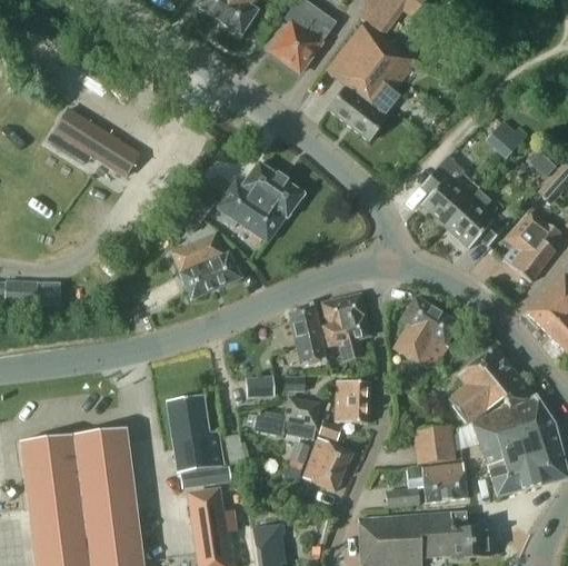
[(199,0),(196,5),(240,35),(257,10),(251,7),(255,0),(199,0)]
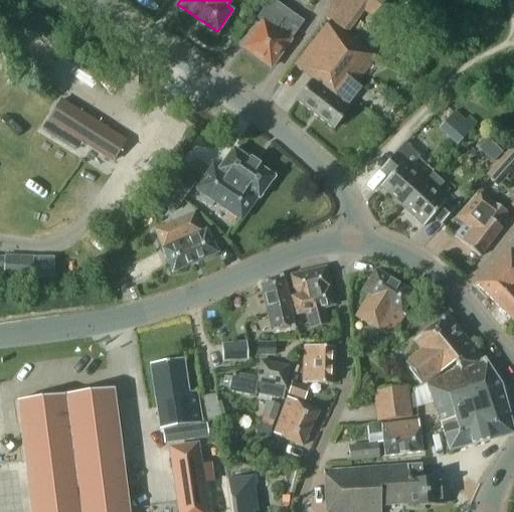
[(261,23),(243,46),(271,65),(304,19),(290,9),(288,12),(271,0),(269,0),(254,19),(261,23)]
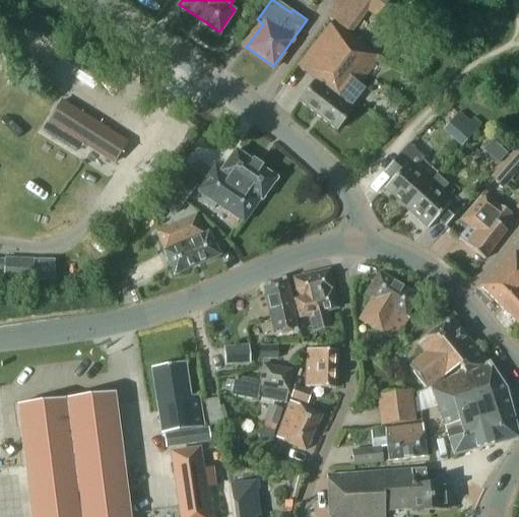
[(347,0),(334,19),(333,18),(298,64),(316,78),(300,100),(337,128),(352,109),(347,105),(362,87),(358,84),(380,55),(350,33),(375,0),(347,0)]
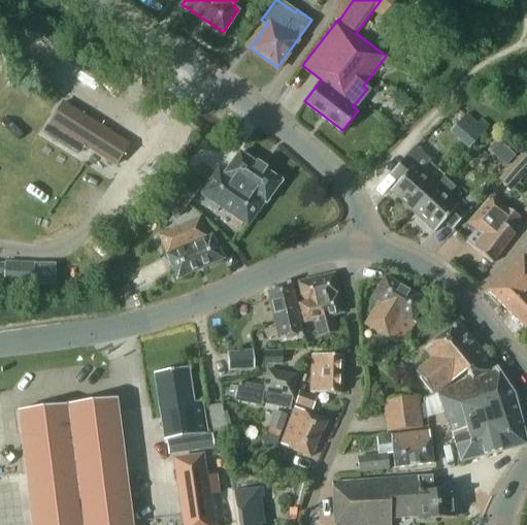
[(130,141),(63,99),(48,122),(117,164),(130,141)]
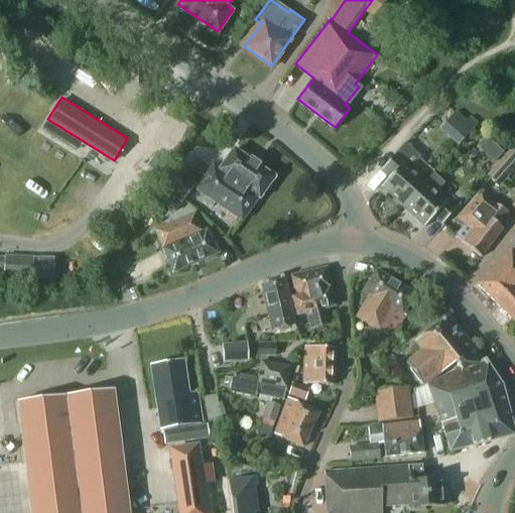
[(457,109),(446,121),(465,137),(479,121),(471,114),(468,119),(457,109)]
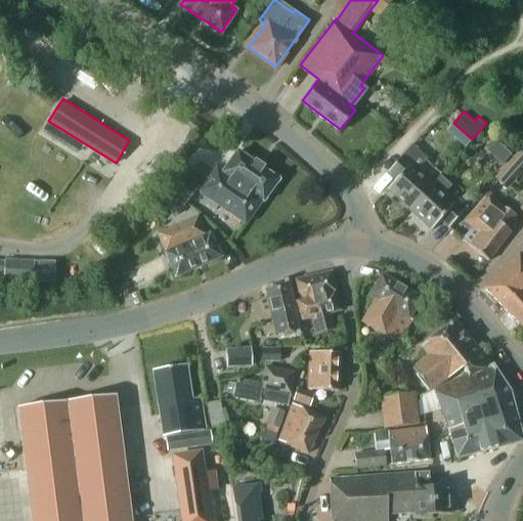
[(432,183),(432,182),(418,169),(428,158),(412,143),(406,149),(388,170),(396,178),(387,188),(409,208),(432,183)]
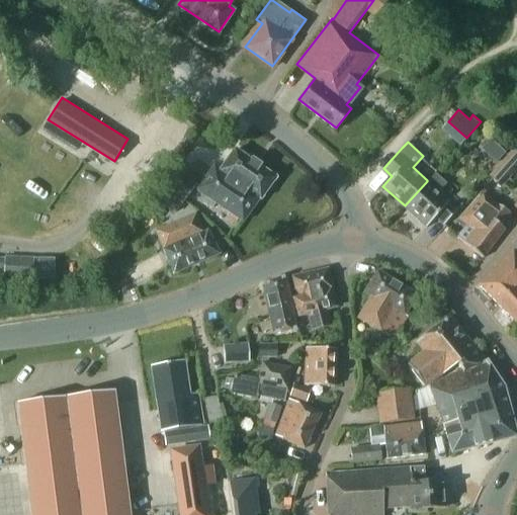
[(516,144),(489,175),(501,185),(516,166),(516,144)]
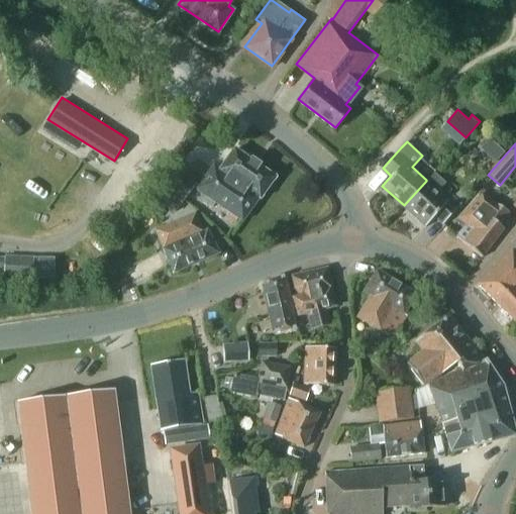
[(276,176),(233,146),(219,168),(213,164),(196,188),(242,219),(260,197),(261,198),(276,176)]
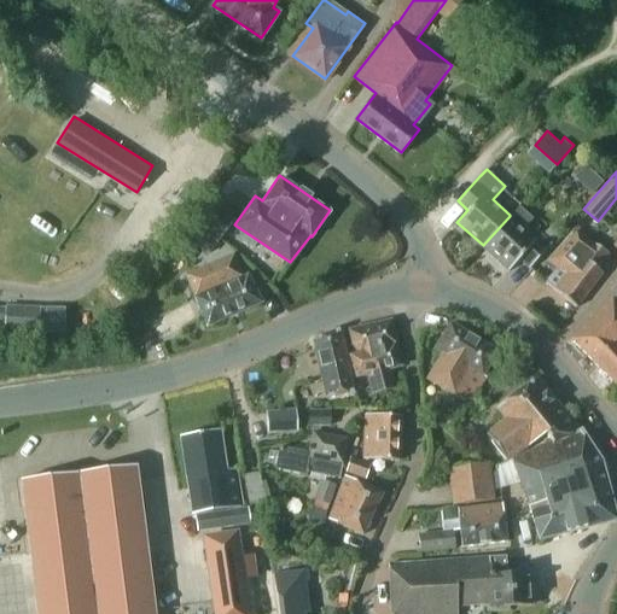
[(197,220),(213,232),(220,237),(221,235),(234,217),(211,200),(197,220)]
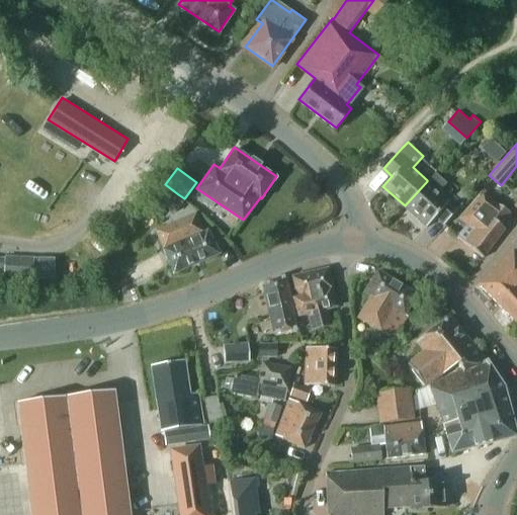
[(427,181),(405,205),(427,226),(435,217),(444,224),(462,202),(453,194),(448,200),(438,190),(446,182),(435,172),(427,180),(427,181)]
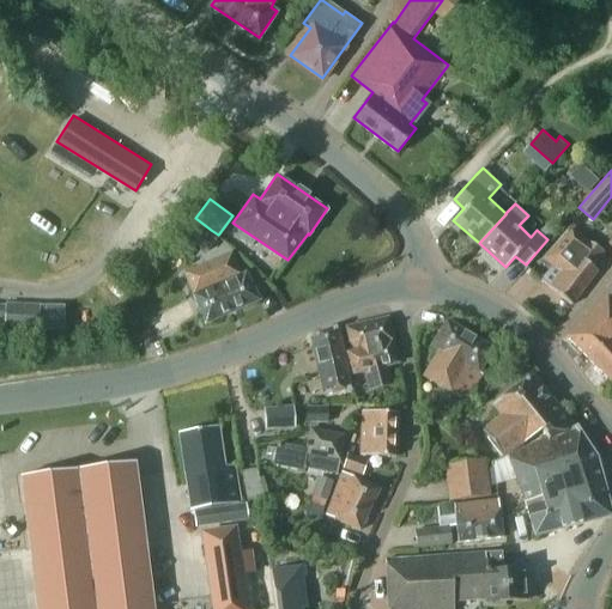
[(207,253),(217,241),(193,223),(183,235),(207,253)]
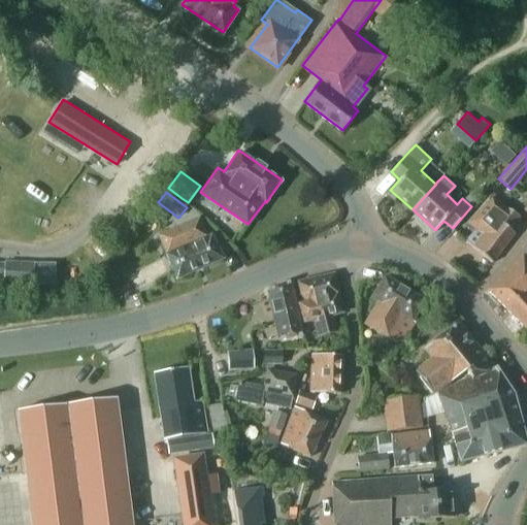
[(505,206),(491,196),(483,205),(485,207),(468,227),(473,231),(466,239),(493,261),(516,232),(511,228),(520,215),(505,206)]
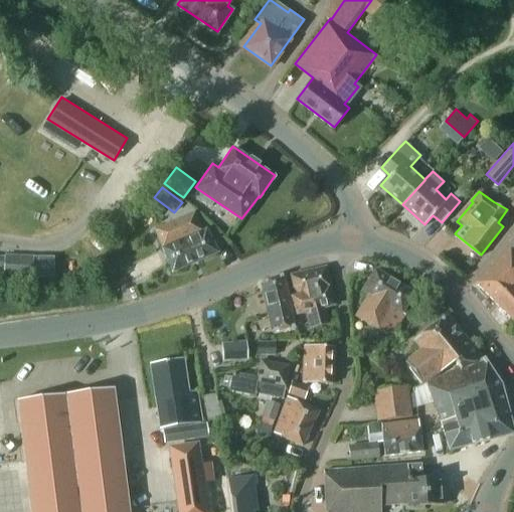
[(207,227),(202,229),(194,211),(155,228),(173,270),(217,251),(207,227)]
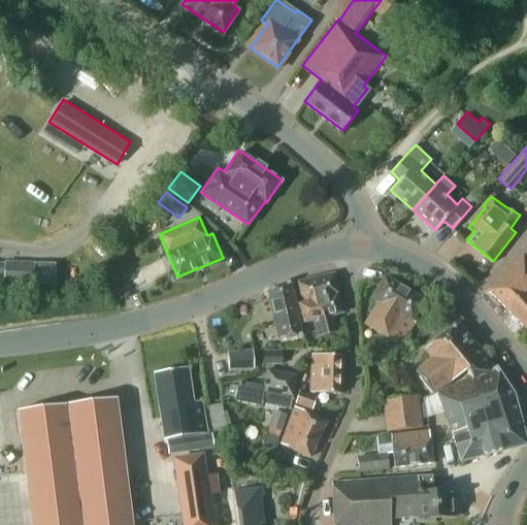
[(526,257),(523,253),(488,288),(523,324),(526,320),(526,257)]
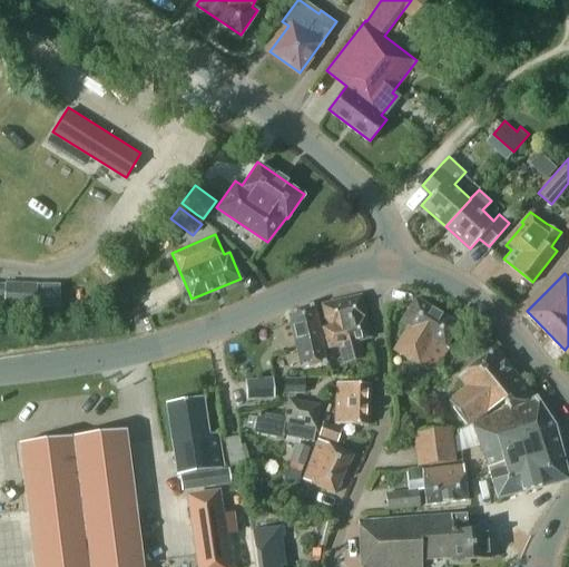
[(37,282),(5,281),(3,305),(36,306),(37,282)]
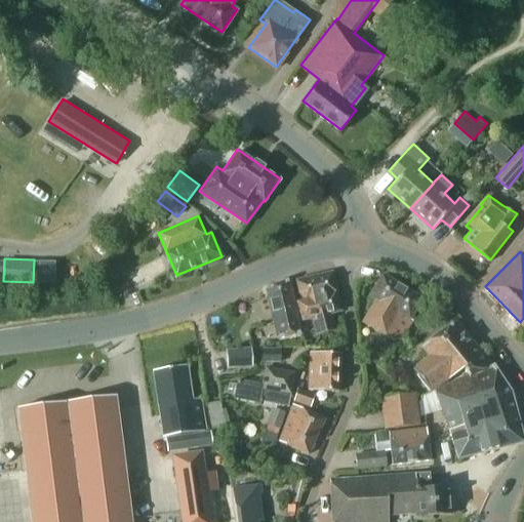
[(147,280),(139,266),(128,272),(135,286),(147,280)]
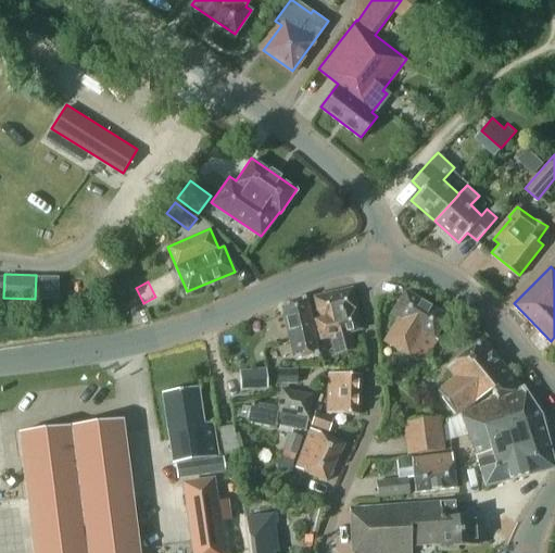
[(357,309),(352,286),(314,296),(318,317),(315,317),(319,338),(330,335),(333,351),(355,347),(351,330),(360,328),(355,309),(357,309)]
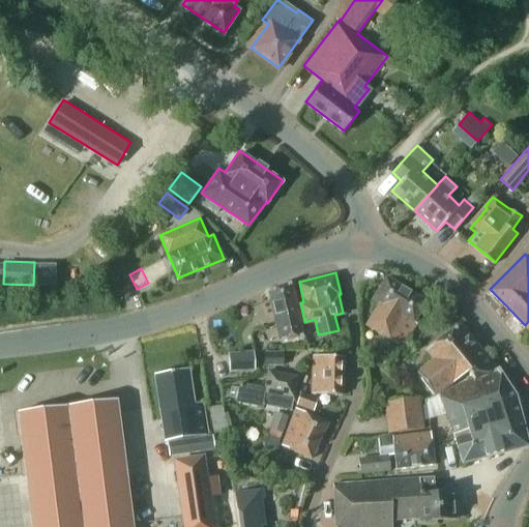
[(427,299),(386,276),(374,297),(378,298),(366,324),(402,345),(416,321),(414,320),(427,299)]
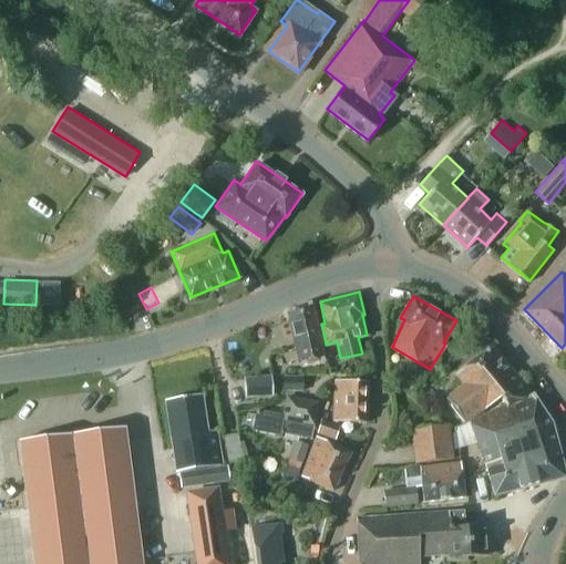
[(325,357),(315,301),(288,310),(299,362),(325,357)]
